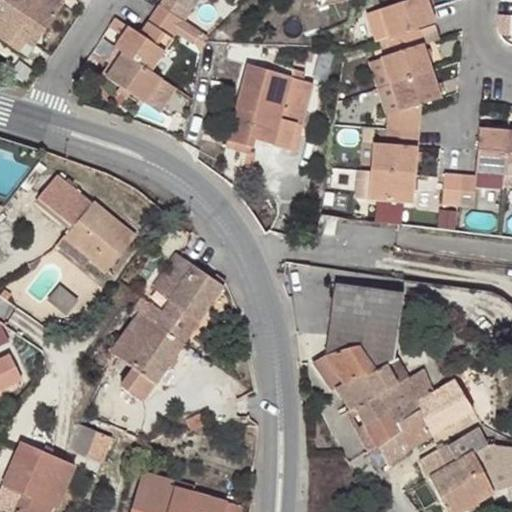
[(13,36),(15,33),(23,21),(42,33),(62,1),(59,0),(35,0),(35,1),(33,0),(0,0),(0,38),(19,50),(22,45),(16,41),(18,39),(13,36)]
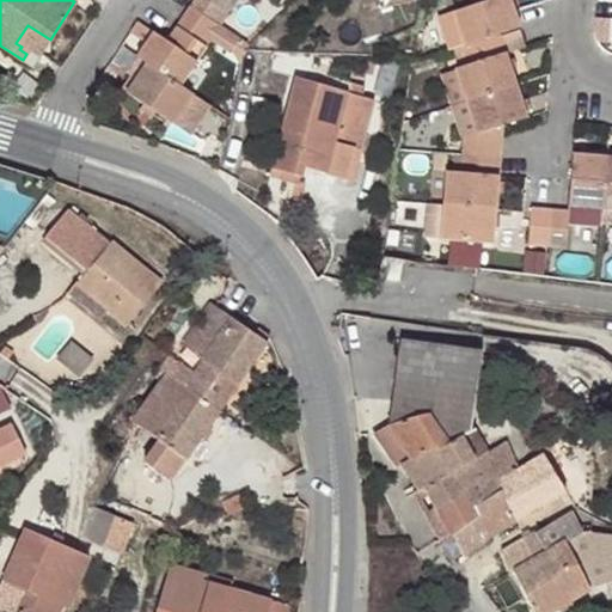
[(213,0),(188,0),(188,1),(213,18),(219,22),(227,10),(213,0)]
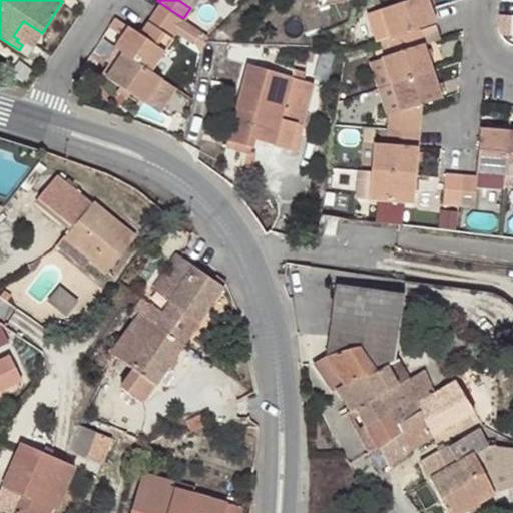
[(427,0),(397,0),(364,11),(375,41),(381,39),(389,36),(417,27),(434,21),(429,8),(427,0)]
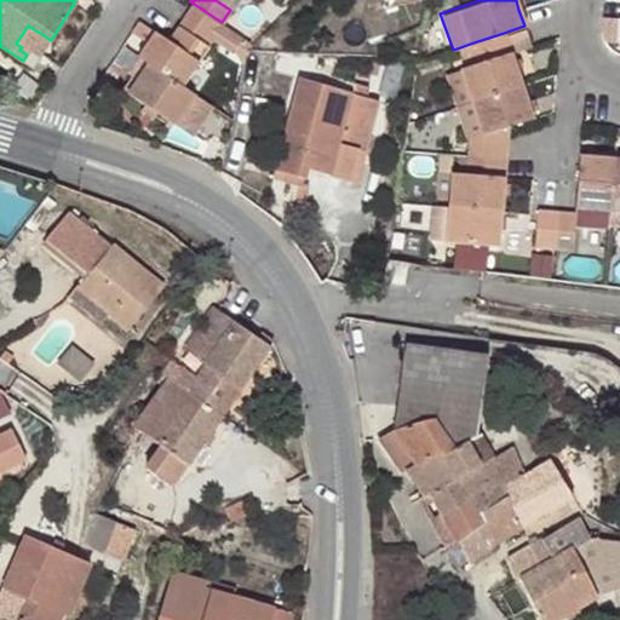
[(145,58),(181,82),(207,42),(201,39),(216,18),(190,1),(167,36),(153,27),(135,51),(145,58)]
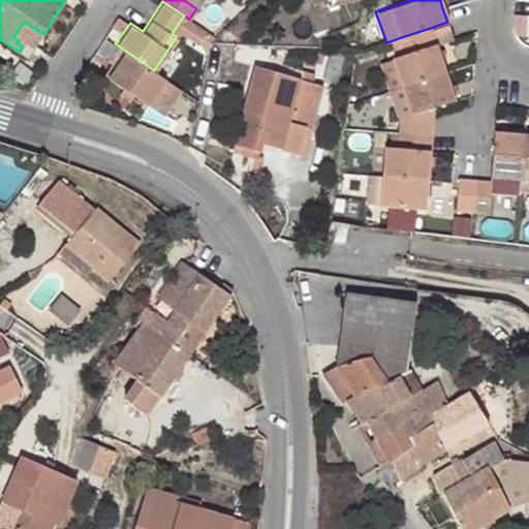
[(184,16),(172,33),(177,36),(189,19),(184,16)]
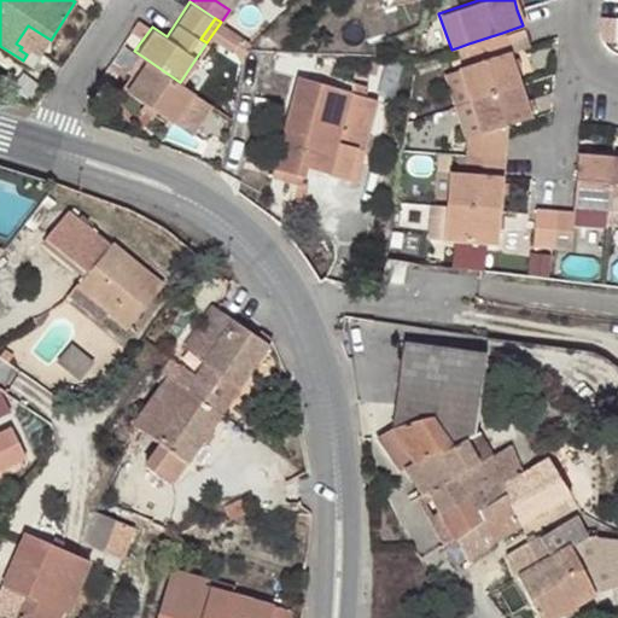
[(41,54),(51,40),(28,25),(18,40),(41,54)]
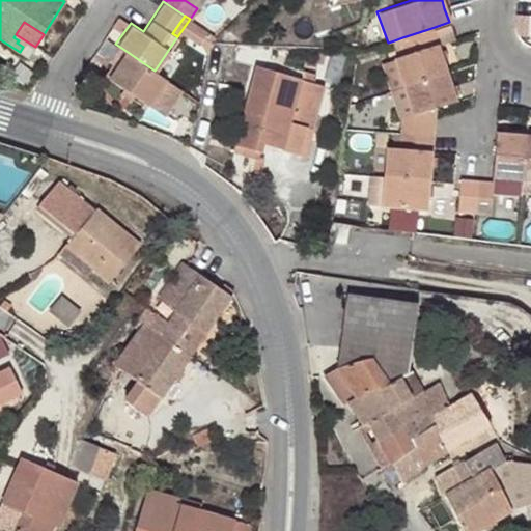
[(454,38),(449,22),(431,28),(437,44),(454,38)]
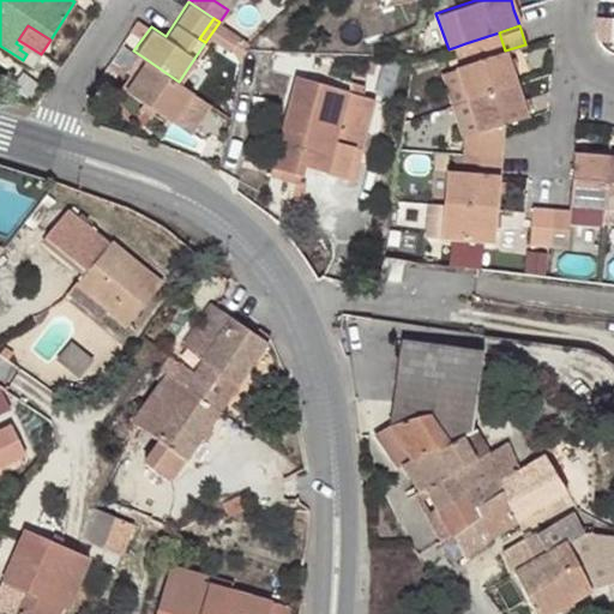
[(516,83),(505,50),(499,32),(465,43),(471,61),(462,64),(458,65),(468,98),(516,83)]
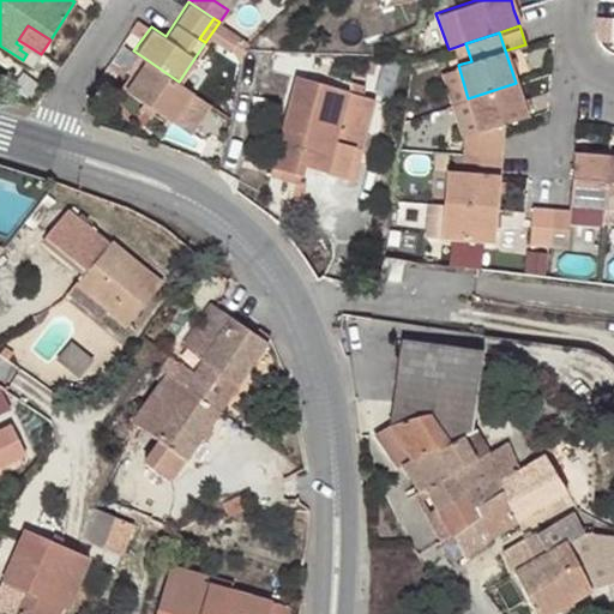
[(456,47),(462,64),(471,61),(465,43),(456,47)]
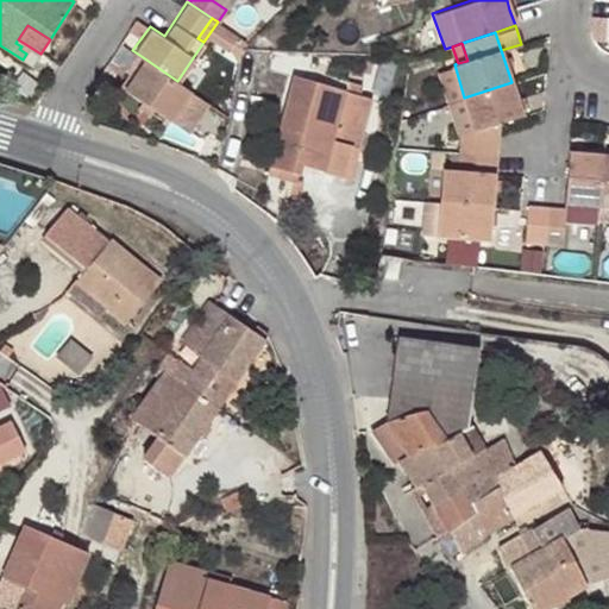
[(525,54),(528,63),(538,60),(534,50),(525,54)]
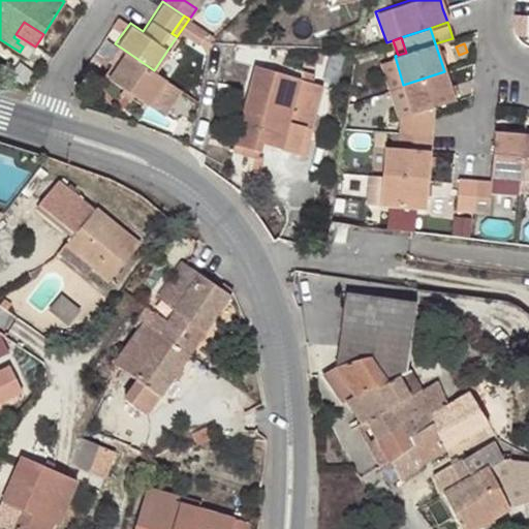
[(52,58),(35,47),(27,58),(44,69),(52,58)]
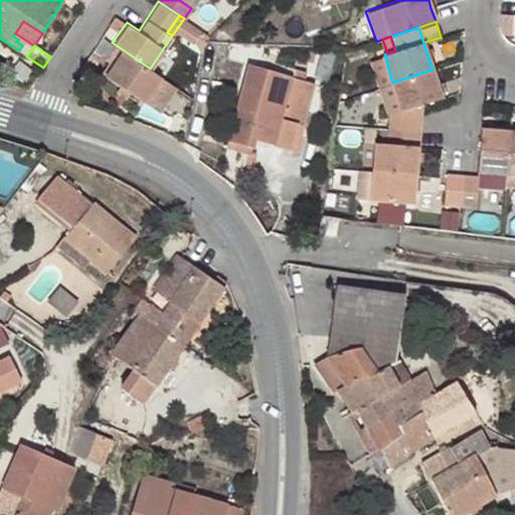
[(304,46),(300,60),(311,63),(315,49),(304,46)]
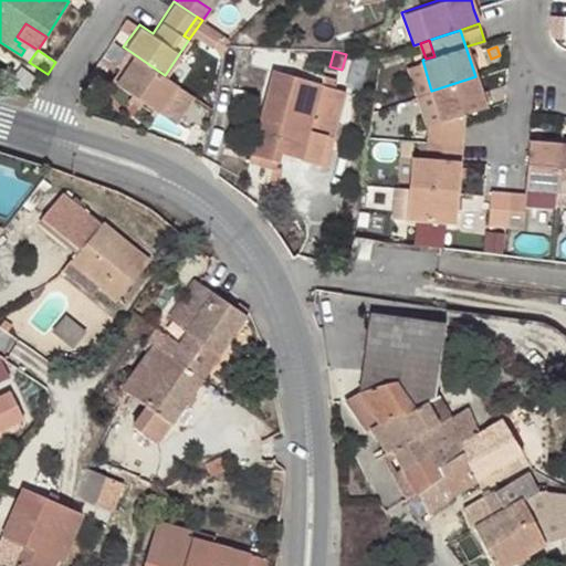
[(176,83),(165,75),(133,53),(124,67),(114,81),(157,112),(176,83)]
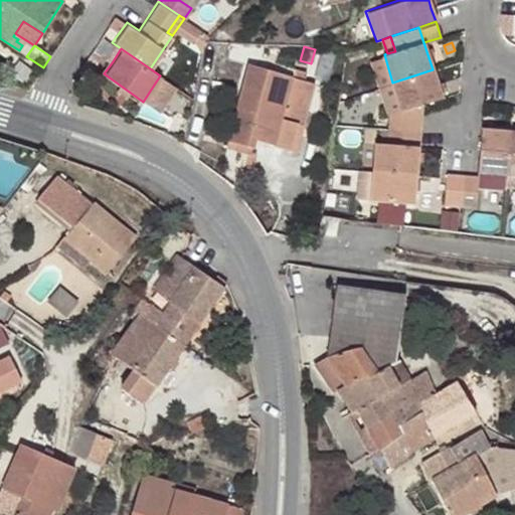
[(379,87),(392,82),(384,54),(370,59),(379,87)]
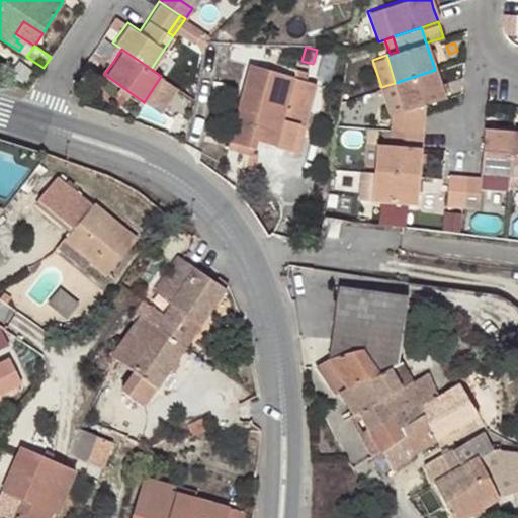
[(269,71),(248,66),(228,142),(254,149),(256,141),(297,152),(316,84),(306,81),(308,74),(271,64),(269,71)]
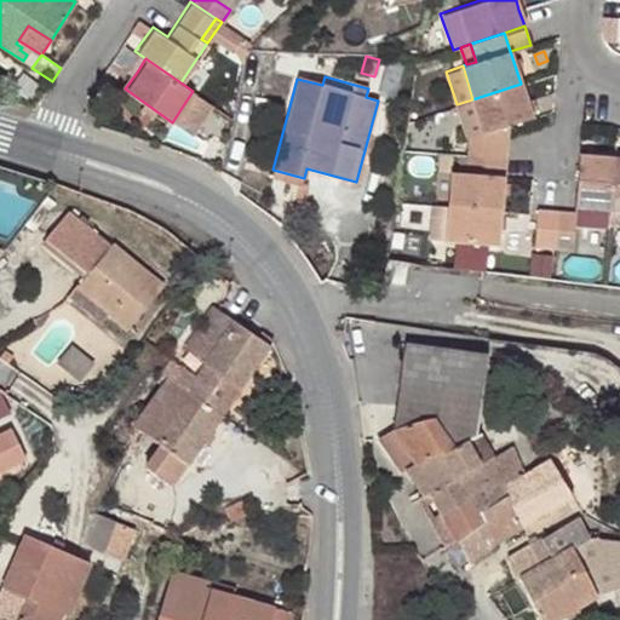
[(481,130),(471,132),(470,153),(504,156),(507,122),(532,115),(521,84),(472,99),(481,130)]
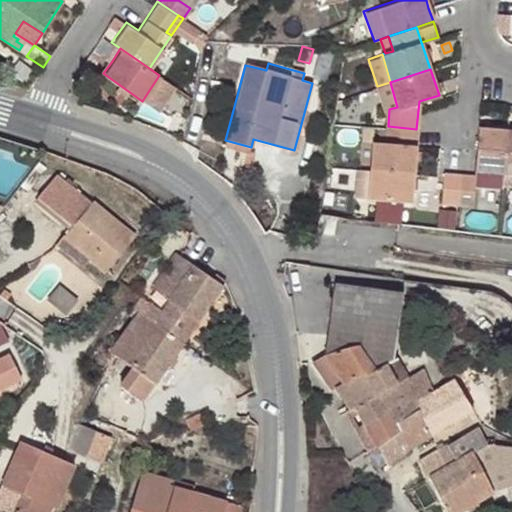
[(384,110),(389,109),(397,107),(390,82),(377,86),(384,110)]
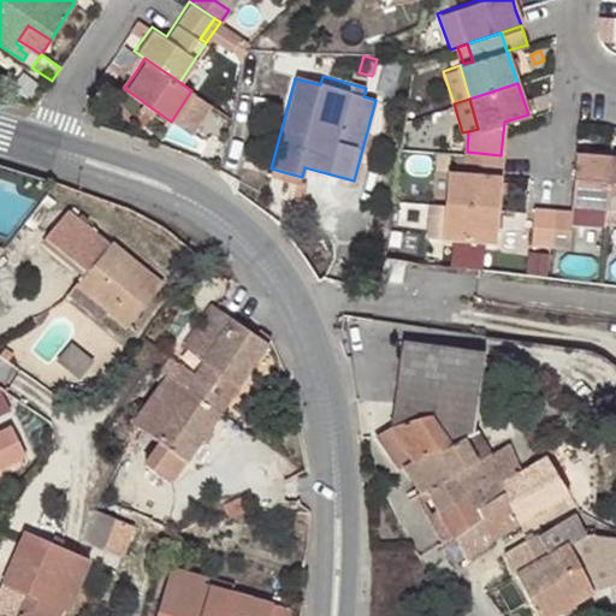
[(446,203),(497,206),(499,175),(501,155),(467,152),(466,169),(450,167),(446,203)]
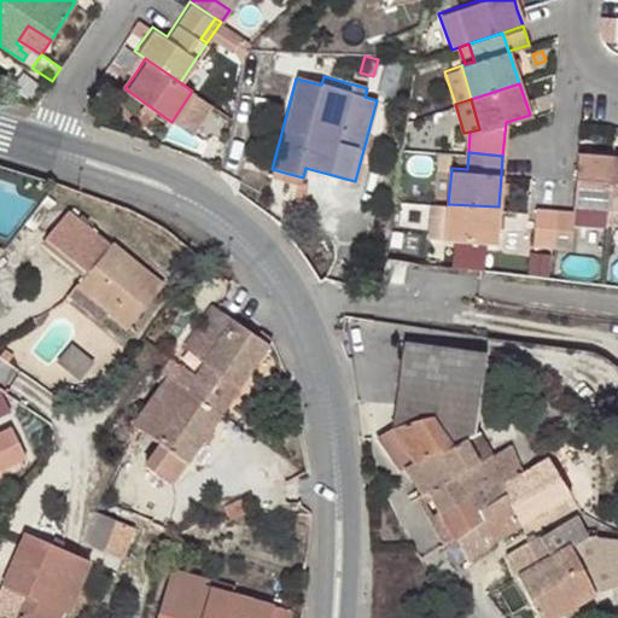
[(606,208),(611,156),(576,152),(572,204),(606,208)]
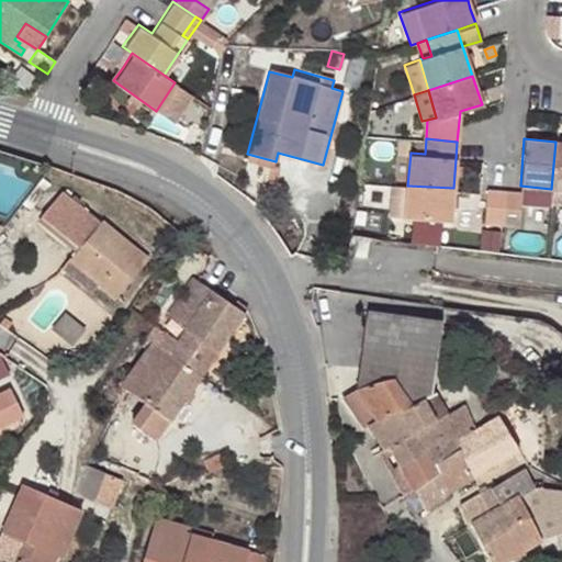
[(561,189),(561,142),(555,142),(551,189),(561,189)]
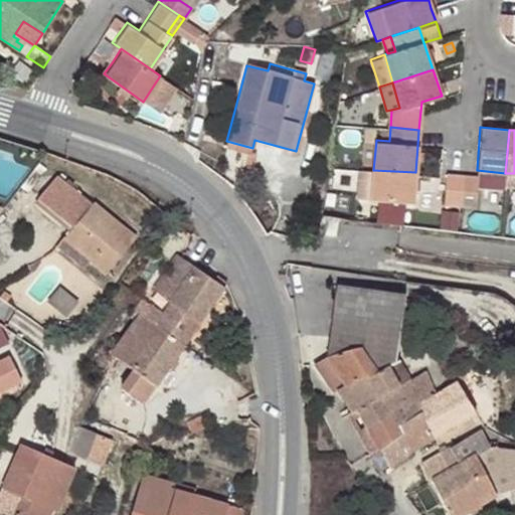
[(252,148),(226,141),(224,146),(250,153),(252,148)]
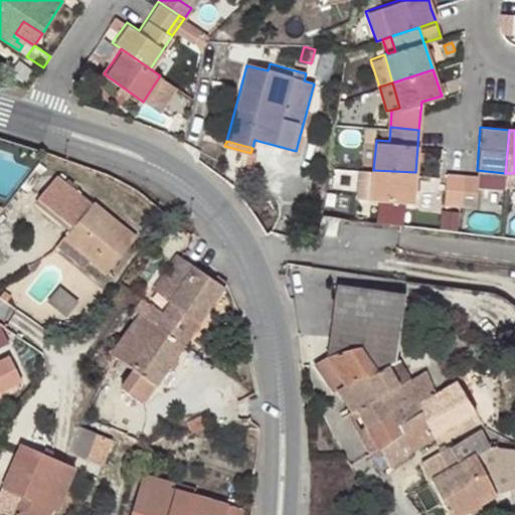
[(357,197),(371,198),(373,170),(359,169),(357,197)]
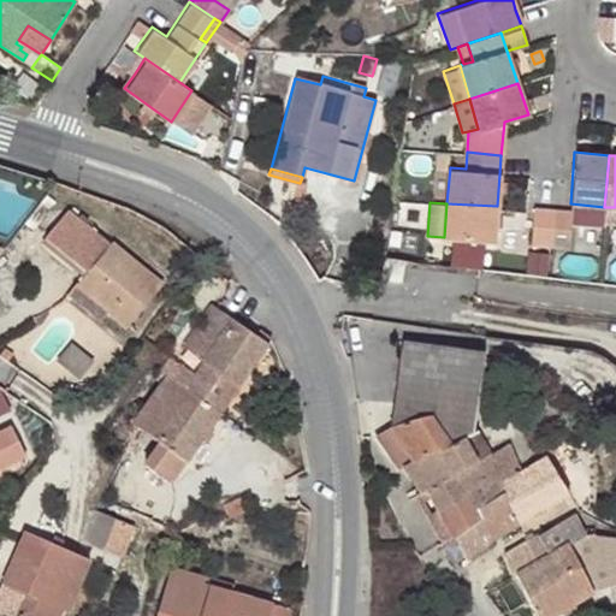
[(446,203),(444,237),(493,241),(497,206),(446,203)]
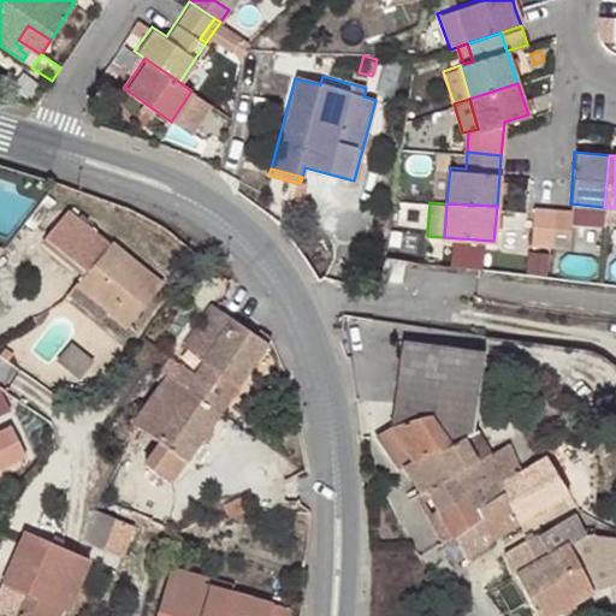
[(569,221),(603,225),(603,223),(604,207),(570,203),(570,209),(569,221)]
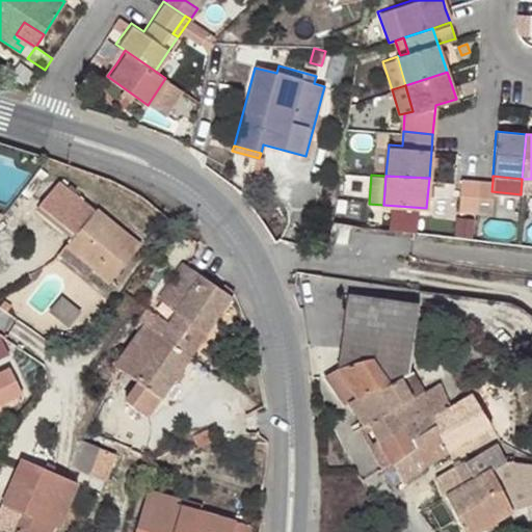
[(460,179),(458,210),(473,211),(477,180),(460,179)]
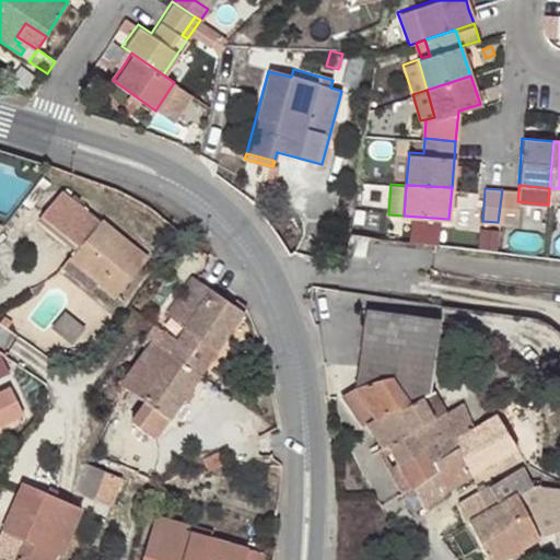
[(548,202),(559,202),(559,188),(549,188),(548,202)]
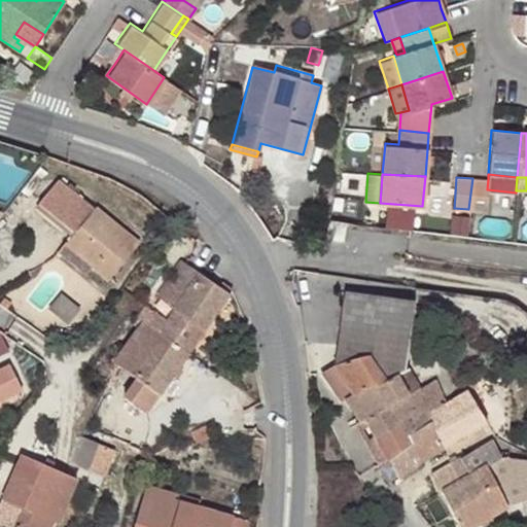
[(472,178),(468,209),(486,210),(487,189),(488,179),(472,178)]
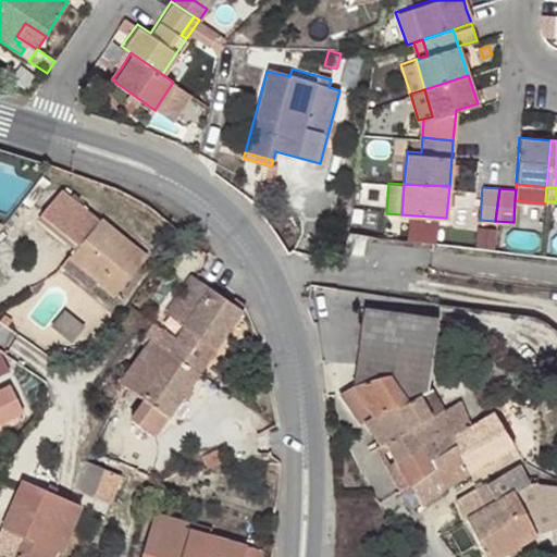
[(64,190),(58,198),(46,212),(42,215),(81,247),(74,255),(69,261),(64,268),(94,289),(100,281),(119,294),(147,260),(64,190)]
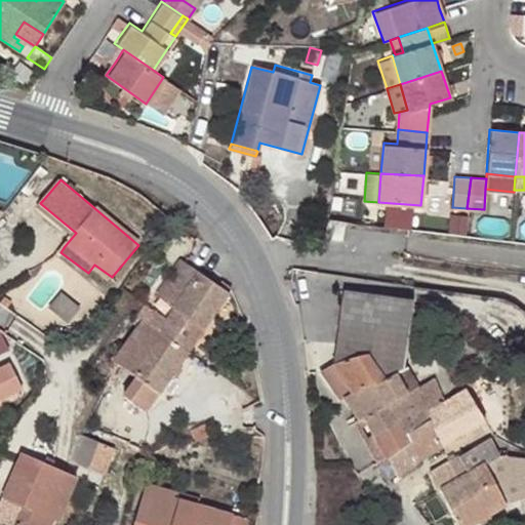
[(43,200),(54,187),(48,182),(37,195),(43,200)]
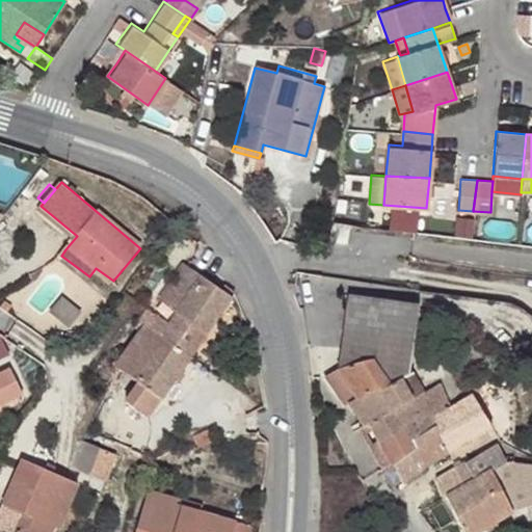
[(176,311),(167,322),(160,335),(192,356),(236,294),(224,287),(222,290),(186,264),(161,300),(176,311)]
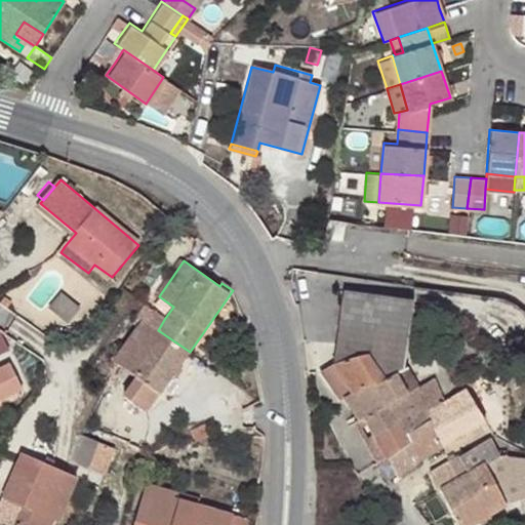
[(370,355),(385,375),(407,367),(415,301),(346,291),(335,364),(370,355)]
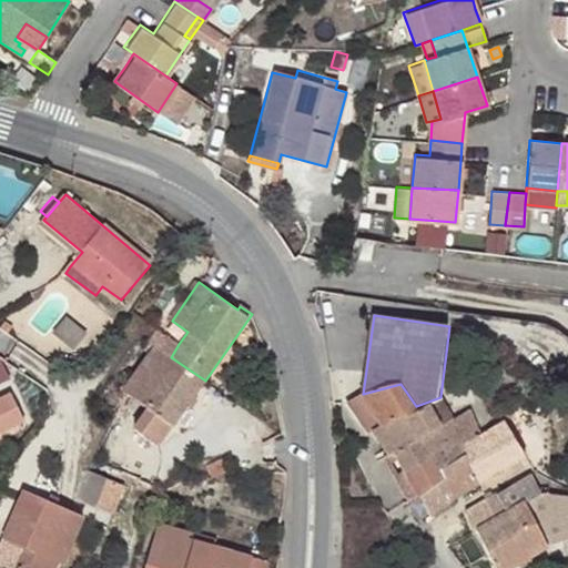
[(159,330),(150,343),(156,347),(127,389),(125,388),(124,388),(123,388),(122,388),(121,389),(120,391),(120,392),(120,394),(121,395),(122,395),(123,396),(124,396),(127,395),(151,411),(137,430),(160,446),(205,381),(171,357),(179,344),(169,337),(159,330)]
